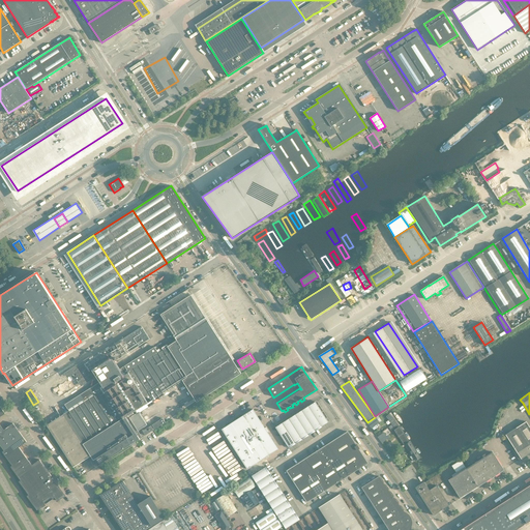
[(288,447),(321,427),(328,421),(315,402),(275,428),(288,447)]
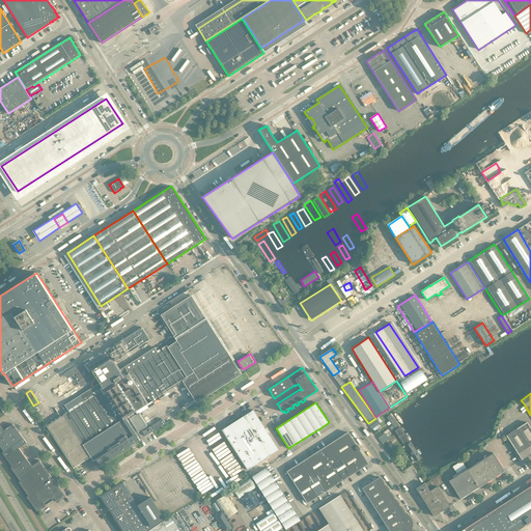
[(233,423),(231,424),(231,425),(227,428),(227,426),(222,429),(248,470),(279,450),(253,410),(244,416),(245,417),(233,424),(233,423)]
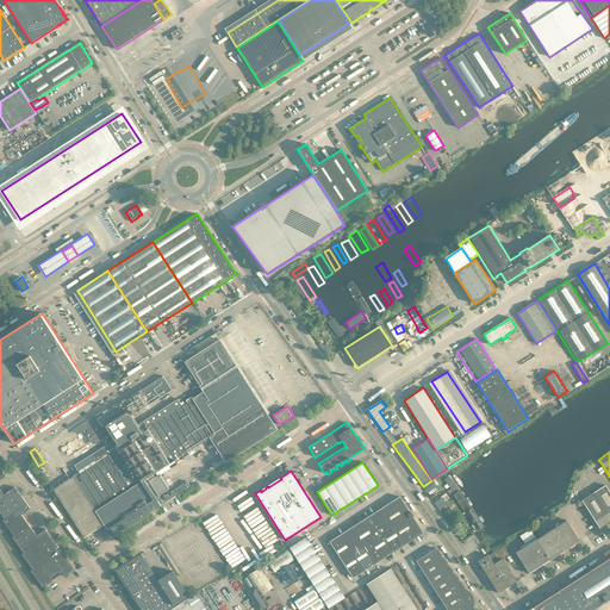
[(453,491),(458,487),(449,475),(444,478),(453,491)]
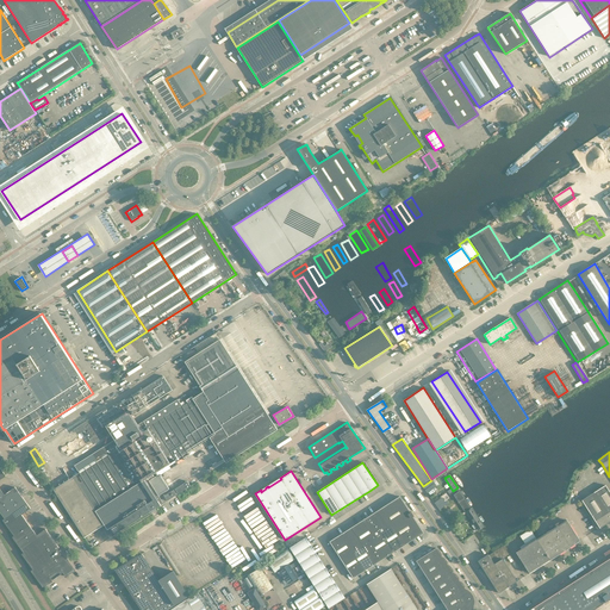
[(175,489),(178,495),(191,486),(187,481),(175,489)]
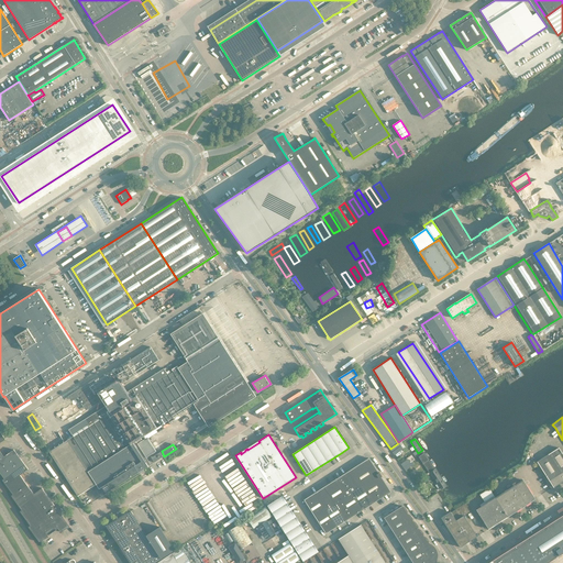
[(559,448),(534,463),(551,488),(553,487),(554,487),(562,481),(562,454),(559,449),(559,448)]
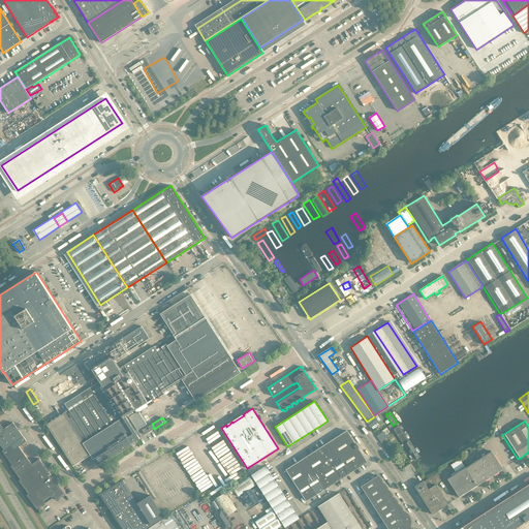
[(32,464),(19,446),(27,441),(13,423),(4,429),(0,424),(0,443),(4,449),(2,450),(12,464),(10,466),(21,479),(42,463),(39,459),(32,464)]
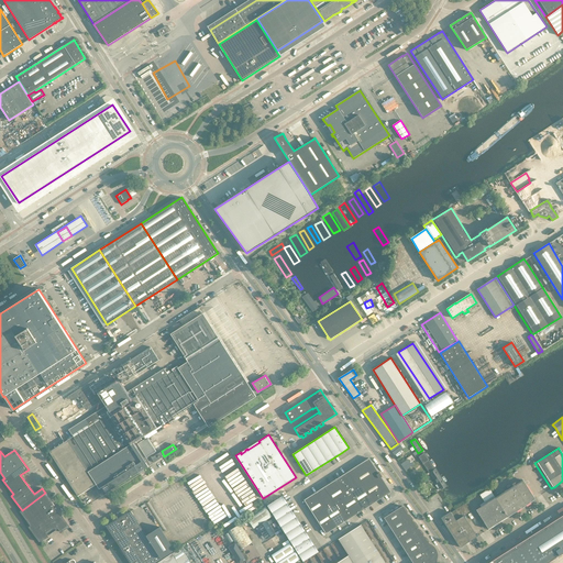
[(154,462),(163,456),(161,452),(151,457),(154,462)]
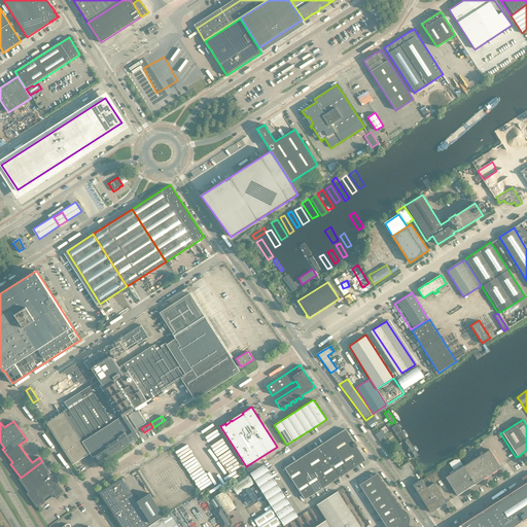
[(406,437),(407,437),(396,423),(392,426),(401,441),(406,437)]
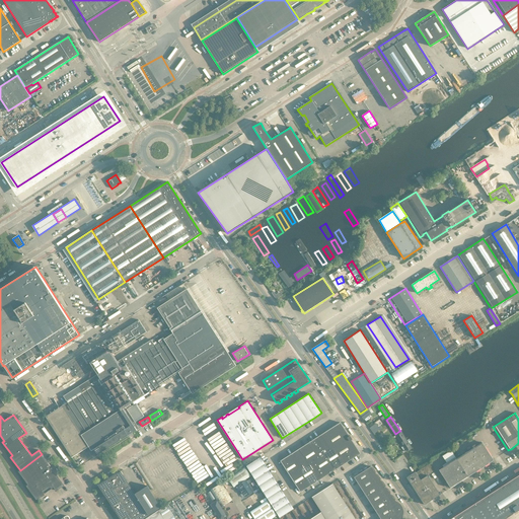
[(300,492),(357,455),(360,453),(351,440),(352,439),(351,437),(350,435),(349,436),(340,423),(337,425),(281,460),(300,492)]
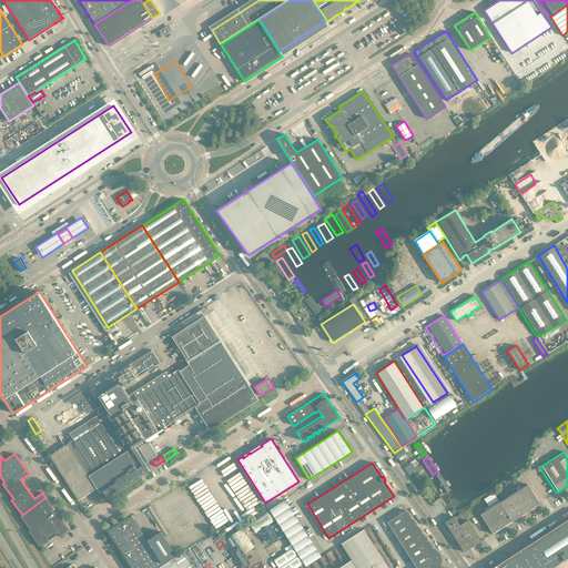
[(433,475),(445,492),(448,489),(437,472),(433,475)]
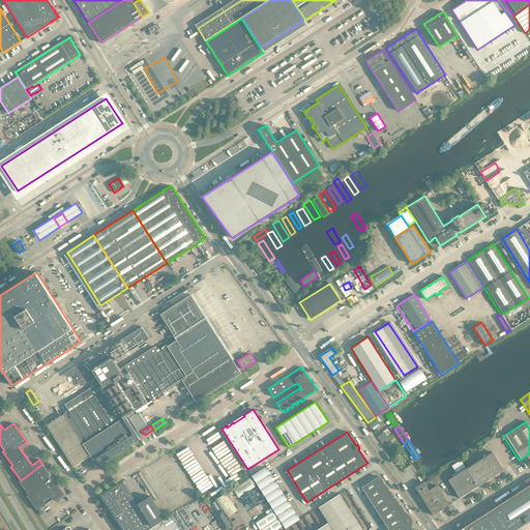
[(403,453),(400,450),(392,455),(394,460),(403,453)]
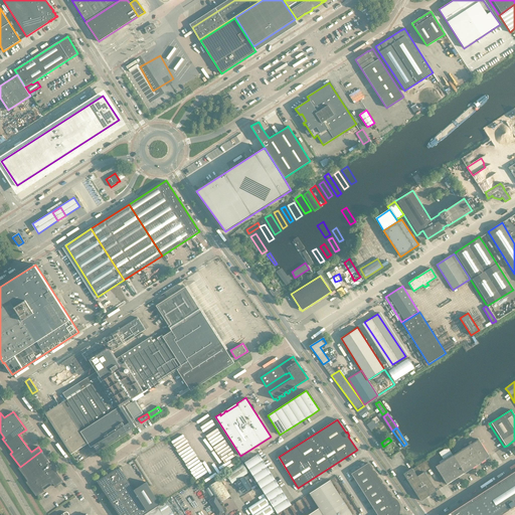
[(464,473),(490,457),(479,439),(453,455),(452,454),(439,462),(440,464),(436,466),(447,484),(460,475),(459,474),(463,471),(464,473)]
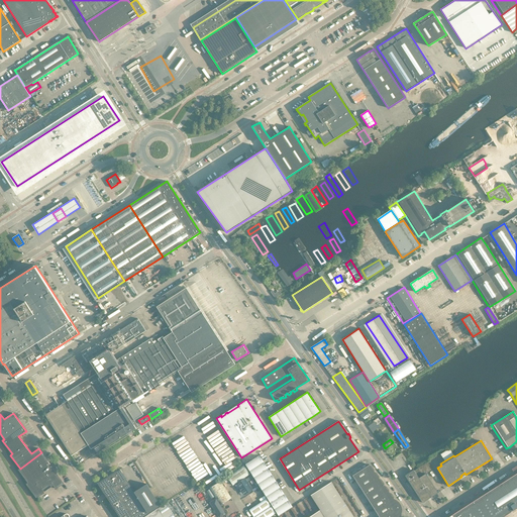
[(415,460),(418,457),(410,446),(406,449),(415,460)]
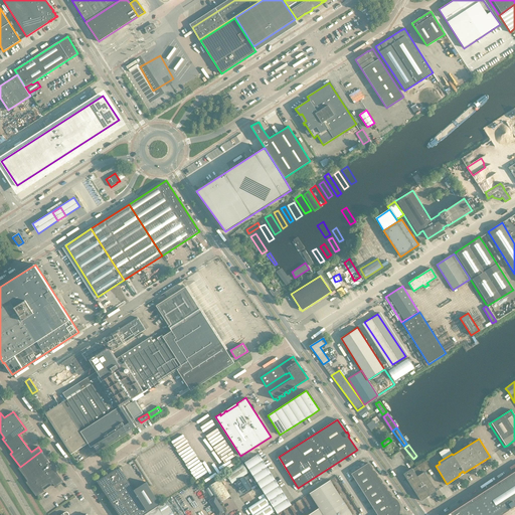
[(64,482),(51,464),(50,465),(49,463),(50,463),(41,451),(20,467),(18,468),(27,481),(26,482),(36,496),(44,491),(43,490),(53,483),(55,487),(64,482)]
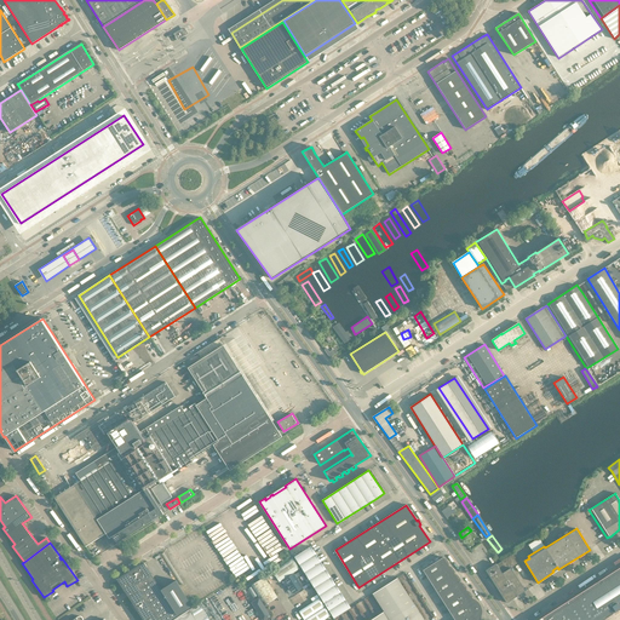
[(350,608),(336,585),(310,546),(294,557),(334,619),(350,608)]
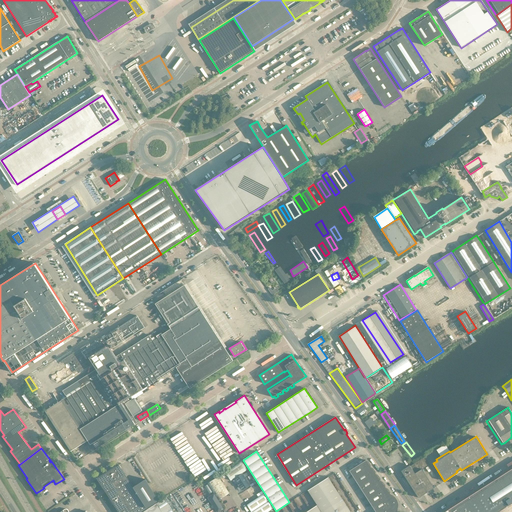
[(422,469),(428,465),(423,457),(410,466),(409,465),(401,471),(418,498),(434,488),(422,469)]
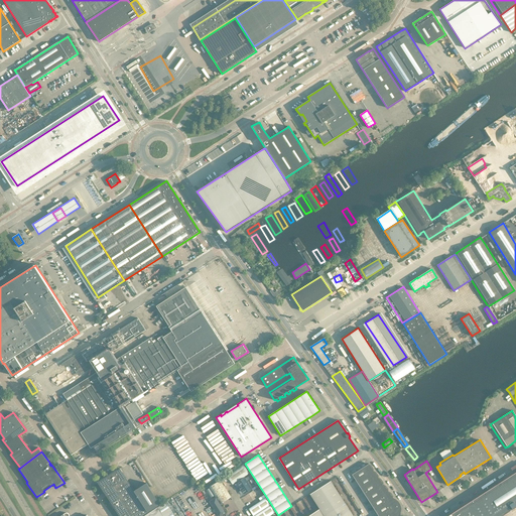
[(244,464),(227,474),(233,484),(250,474),(244,464)]
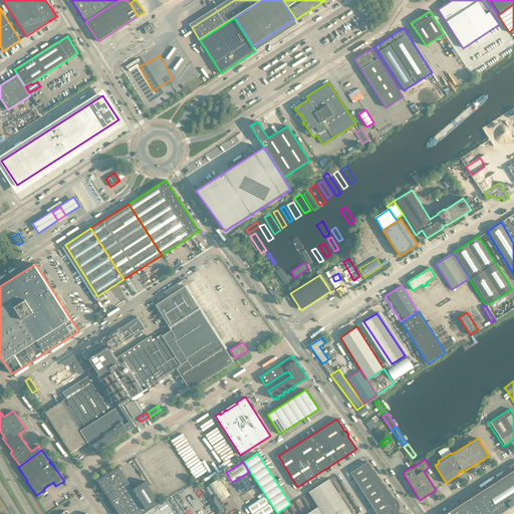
[(392,496),(388,490),(367,462),(350,473),(376,513),(397,513),(398,513),(399,512),(399,511),(399,510),(400,509),(400,508),(400,507),(400,506),(400,505),(400,504),(399,503),(399,502),(399,501),(398,501),(398,500),(397,499),(396,498),(395,497),(394,497),(394,496),(392,496)]
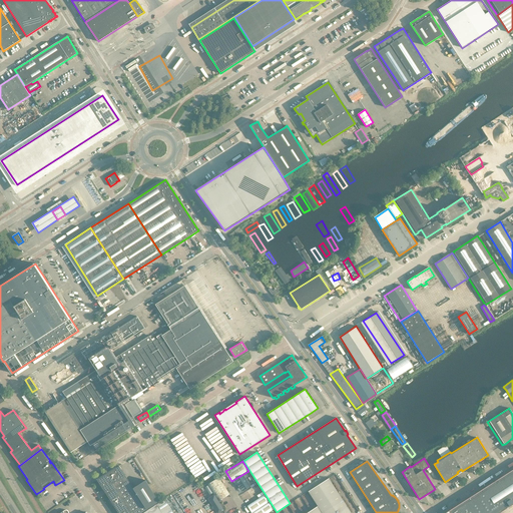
[(115,469),(97,480),(104,489),(106,493),(118,512),(140,512),(150,507),(159,501),(145,480),(133,488),(119,466),(116,468),(117,468),(115,469)]
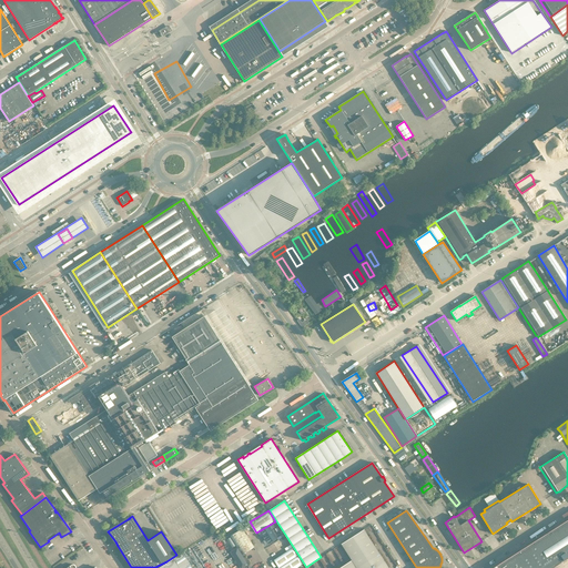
[(551,567),(567,558),(567,519),(492,567),(551,567)]
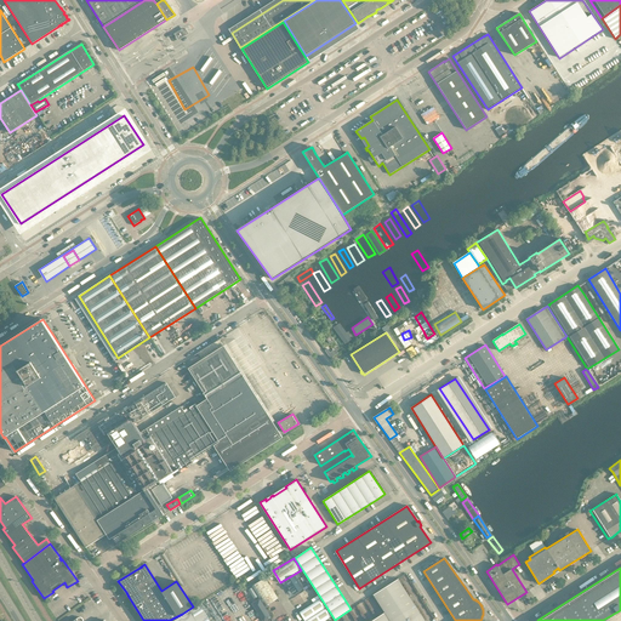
[(280,582),(279,582),(290,599),(312,586),(301,569),(301,570),(280,582)]
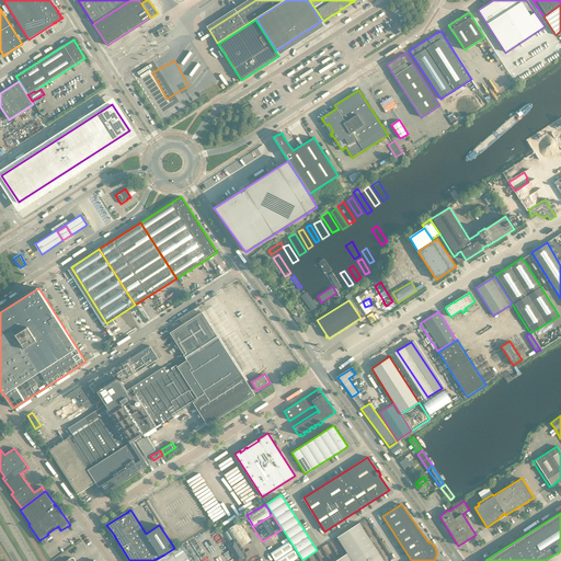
[(251,540),(239,522),(227,529),(239,548),(251,540)]
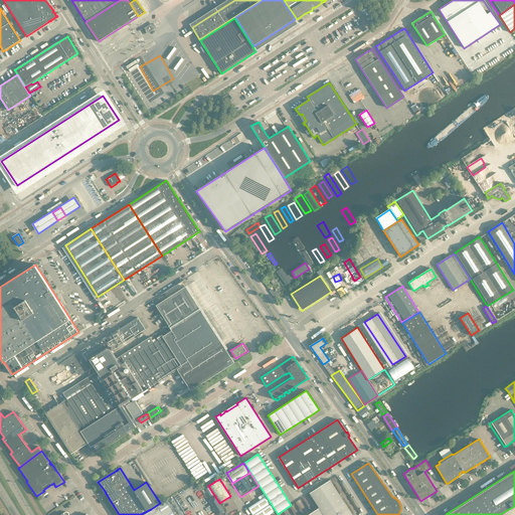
[(352,514),(330,480),(310,493),(323,514),(352,514)]
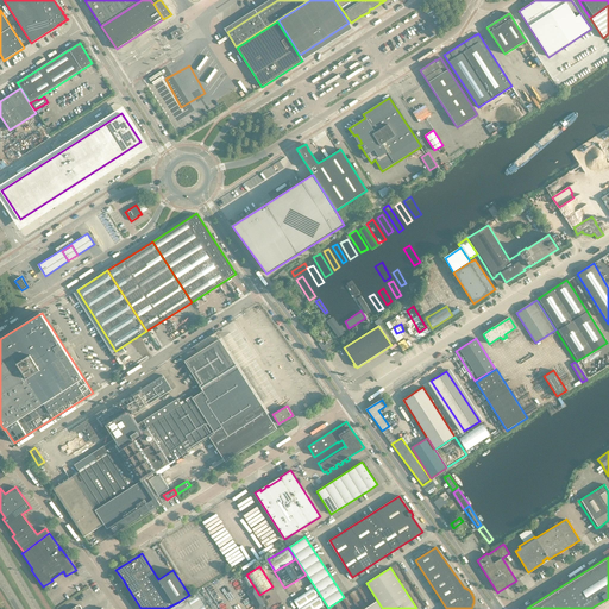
[(313,588),(314,588),(309,582),(289,595),(293,601),(296,598),(313,588)]
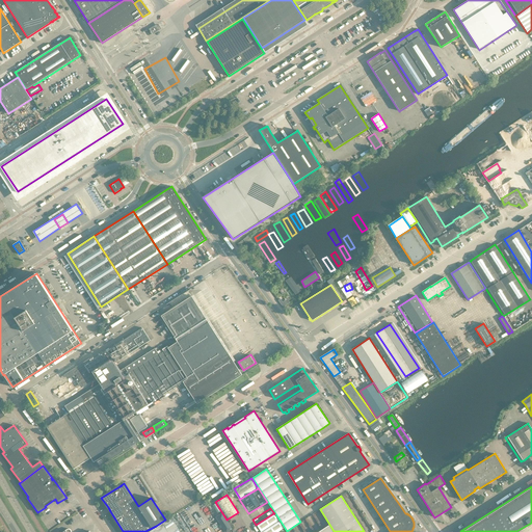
[(262,528),(277,519),(273,513),(259,523),(262,528)]
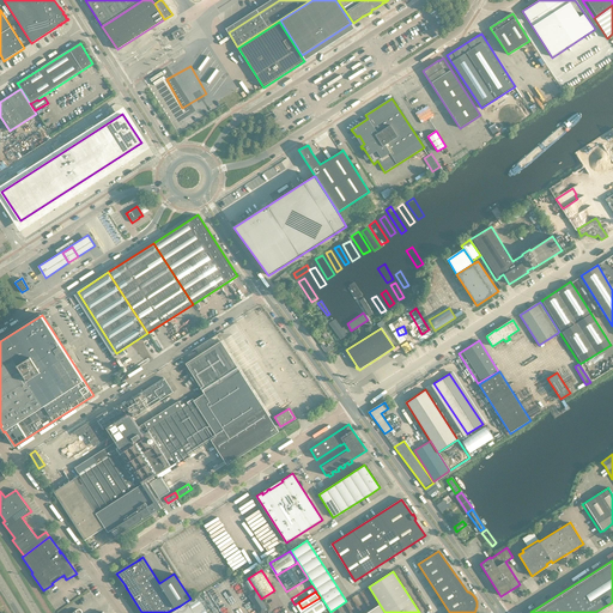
[(207,612),(198,596),(170,612),(207,612)]
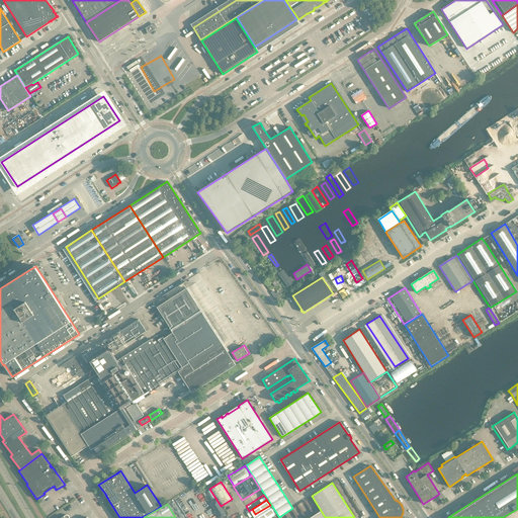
[(254,517),(269,517),(275,514),(270,505),(253,515),(254,517)]
